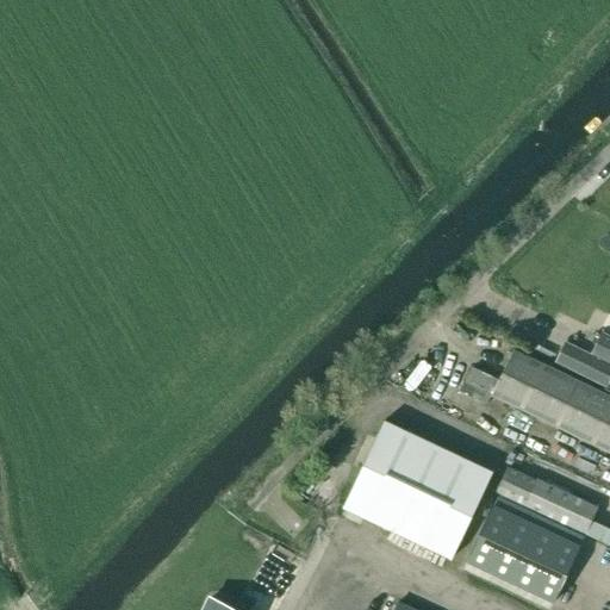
[(609,336),(602,332),(590,355),(609,363),(609,336)]
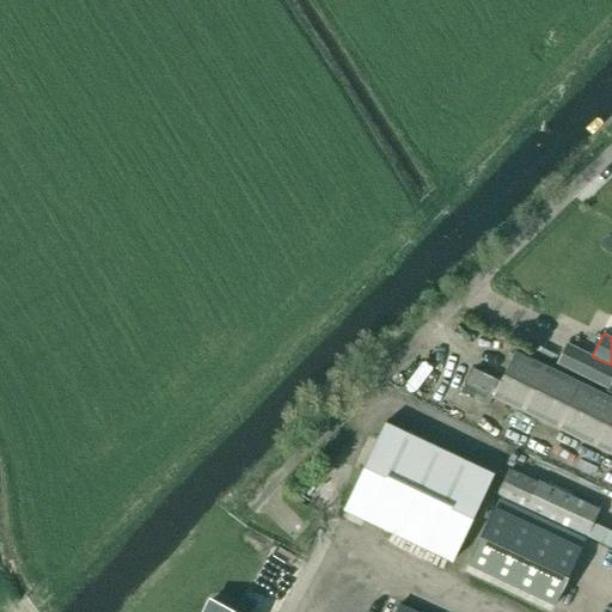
[(611,397),(515,349),(500,381),(473,368),(461,392),(488,404),(493,395),(611,453),(611,397)]
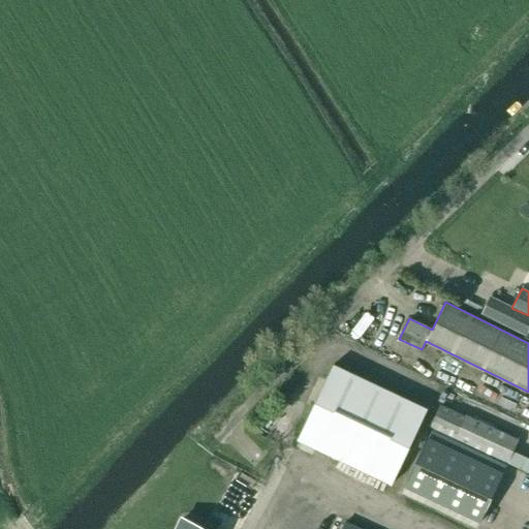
[(334,364),(298,439),(391,484),(428,408),(334,364)]
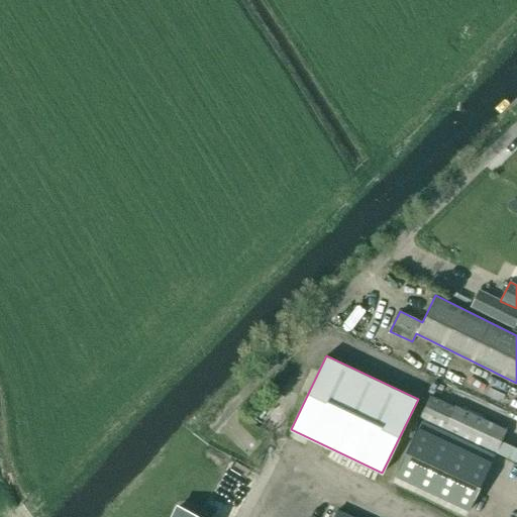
[(444,427),(497,451),(507,429),(454,405),(444,427)]
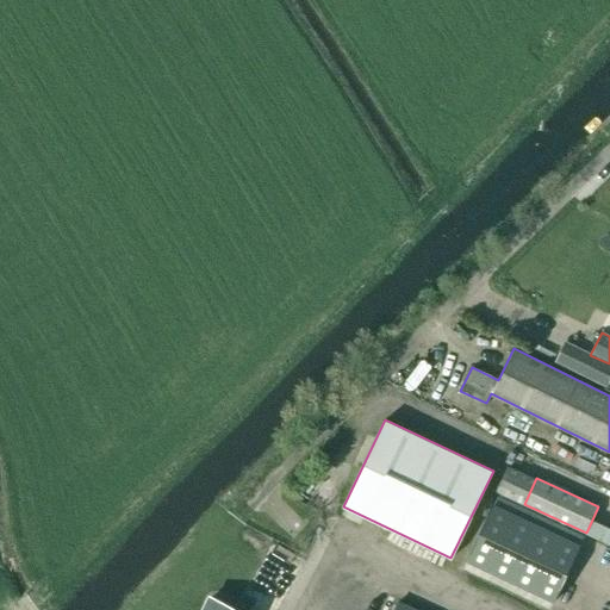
[(493,505),(467,561),(554,602),(580,546),(493,505)]
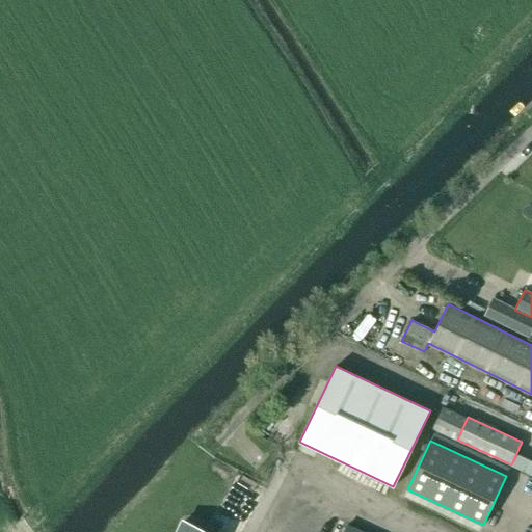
[(263,459),(267,463),(272,458),(268,454),(263,459)]
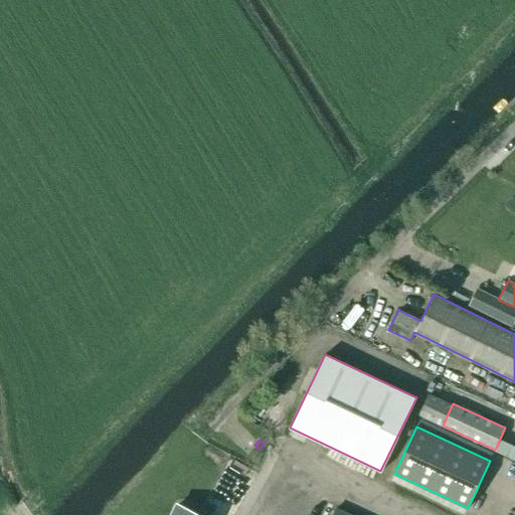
[(206,514),(176,501),(169,514),(206,514)]
